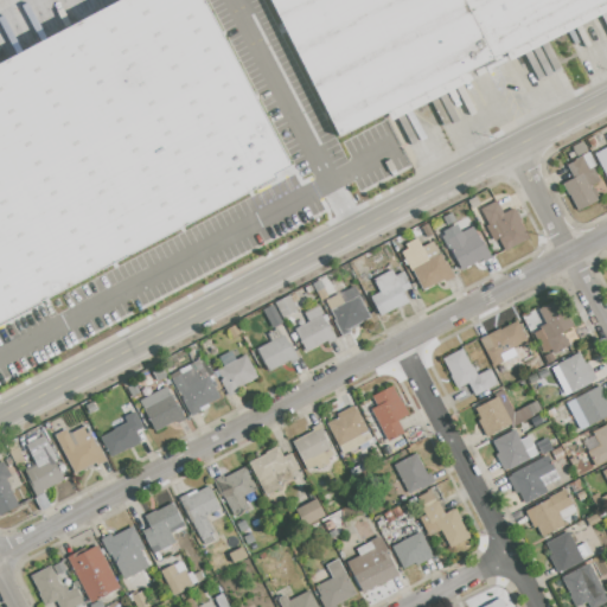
[(0,59),(113,0),(203,0),(289,166),(0,326),(0,59)]
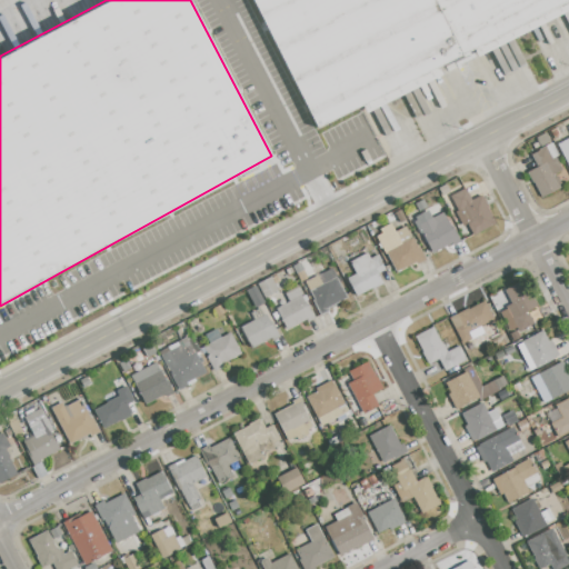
[(562,0),(318,125),(255,0),(562,0)]
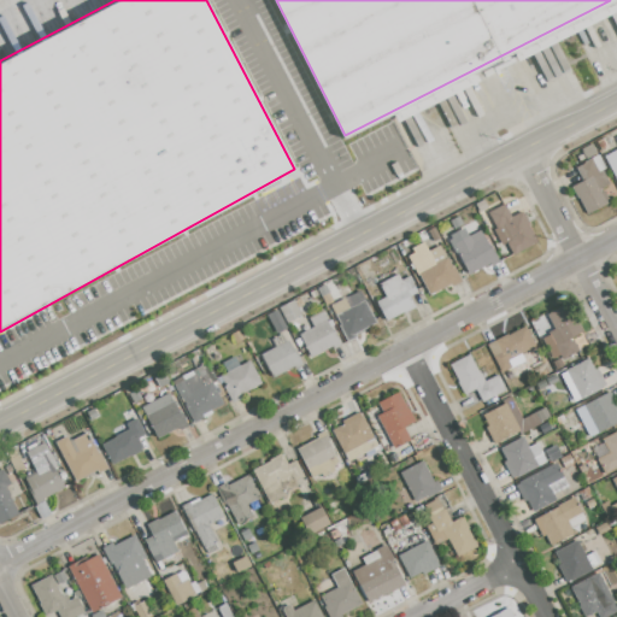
[(471,84),(483,110),(446,128),(434,104),(471,84)]
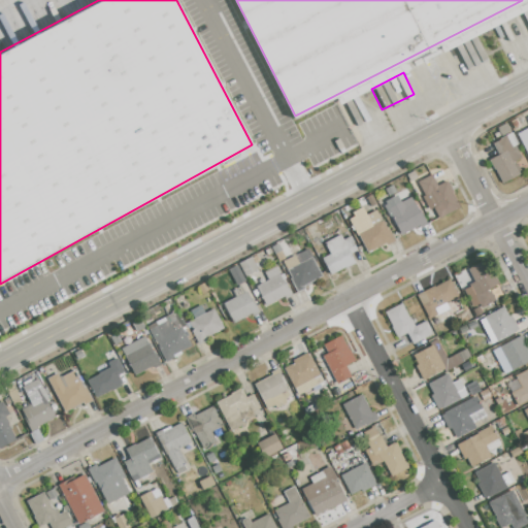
[(515,129),(510,121),(516,118),(521,126),(515,129)]
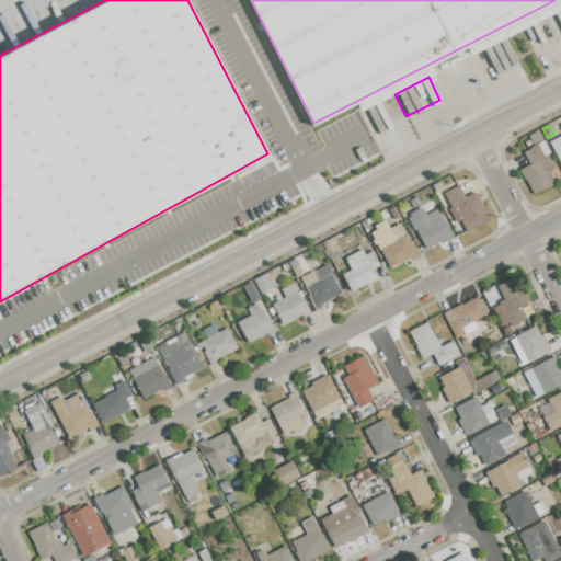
[(560,125),(560,163),(549,142),(560,135),(560,127),(560,126),(560,125)]
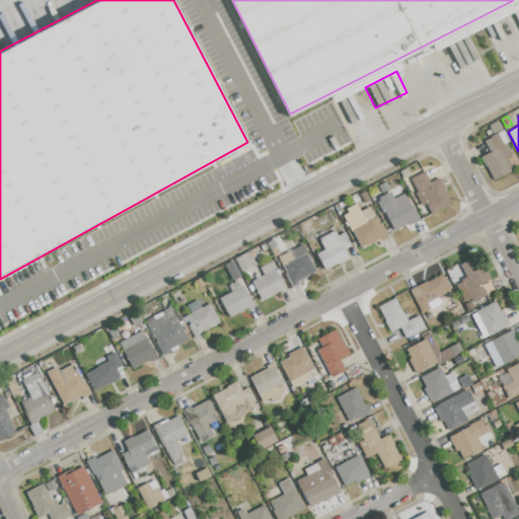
[(502,129),(493,134),(489,126),(498,121),(502,129)]
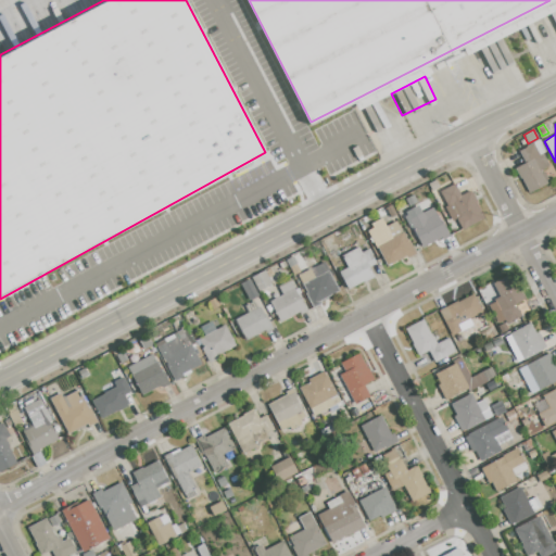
[(539,139),(545,151),(543,153),(550,165),(541,171),(542,174),(544,173),(548,180),(546,181),(547,184),(530,193),(521,178),(521,179),(515,168),(525,163),(519,151),(533,143),(539,139)]
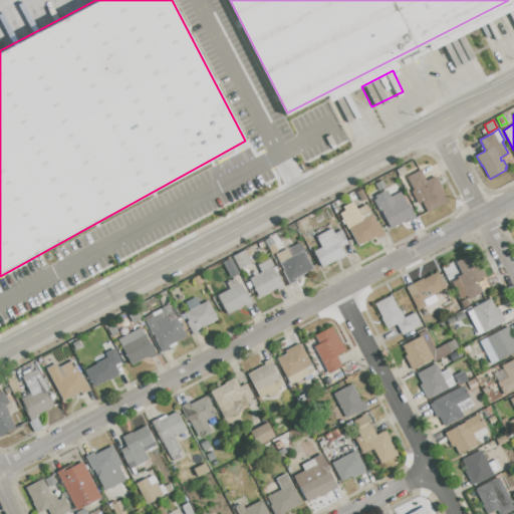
[(405,173),(399,176),(396,171),(402,168),(405,173)]
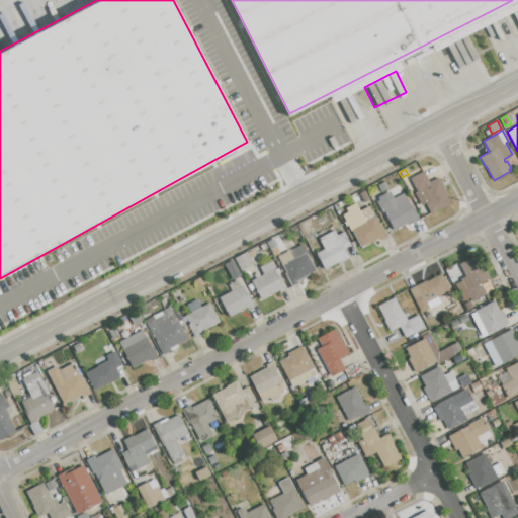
[(438,178),(451,203),(430,213),(425,203),(421,206),(414,193),(417,191),(410,178),(424,171),(429,182),(438,178)]
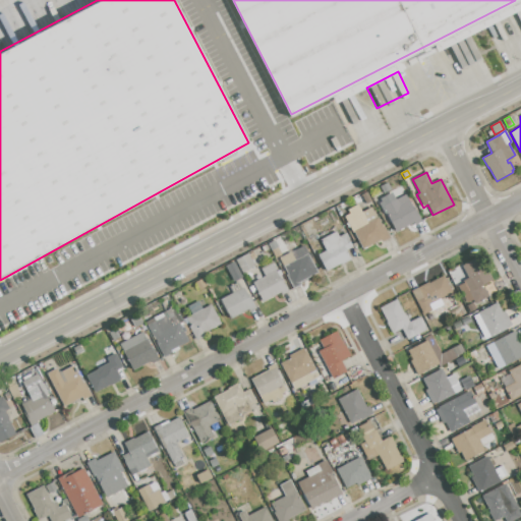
[(369,194),(363,198),(361,193),(367,190),(369,194)]
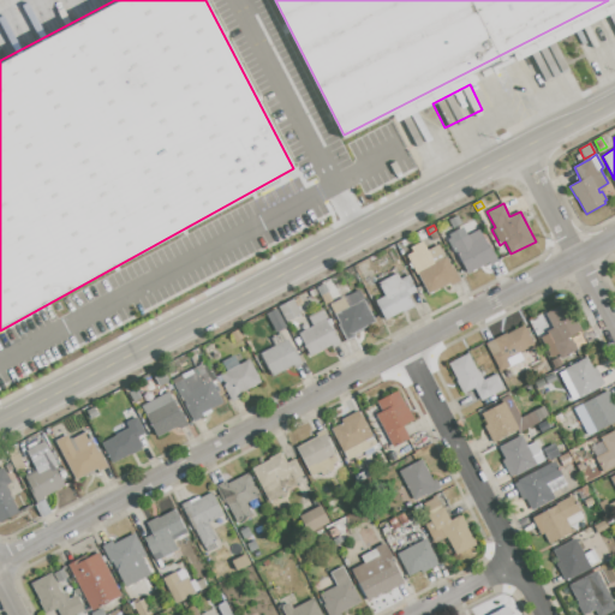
[(479,230),(487,244),(488,244),(497,261),(490,264),(489,262),(467,273),(455,250),(471,243),(467,236),(479,230)]
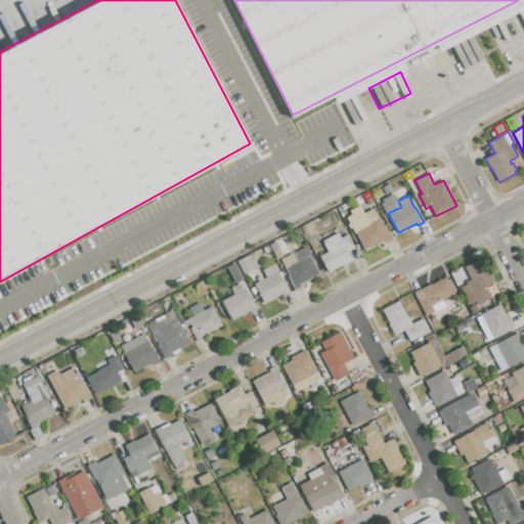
[(364,251),(347,217),(352,215),(350,211),(360,206),(363,213),(374,208),(383,226),(385,226),(392,239),(383,244),(382,242),(364,251)]
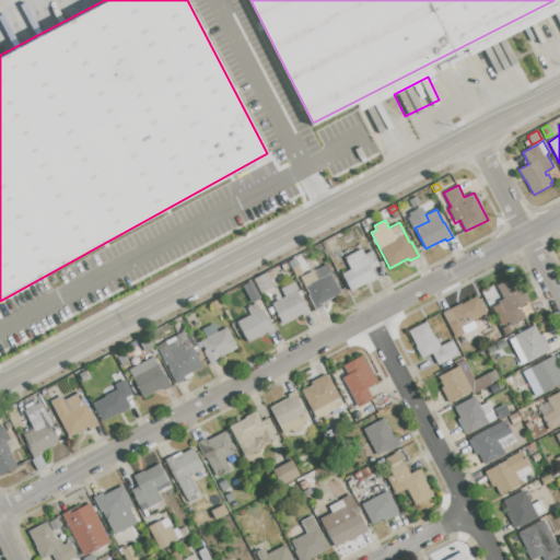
[(351,291),(342,273),(350,270),(345,258),(361,249),(364,255),(371,252),(378,266),(371,269),(376,278),(351,291)]
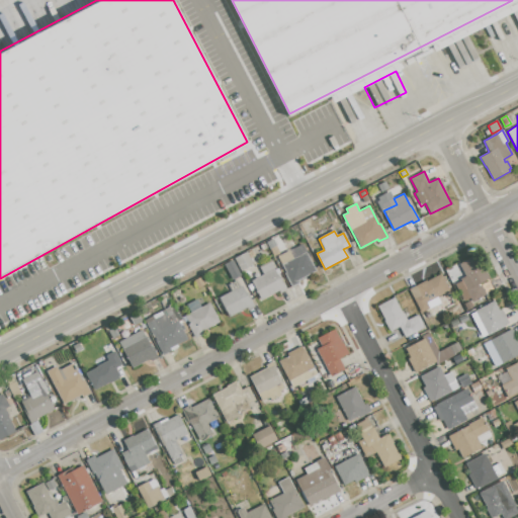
[(269,249),(266,242),(273,239),(276,246),(269,249)]
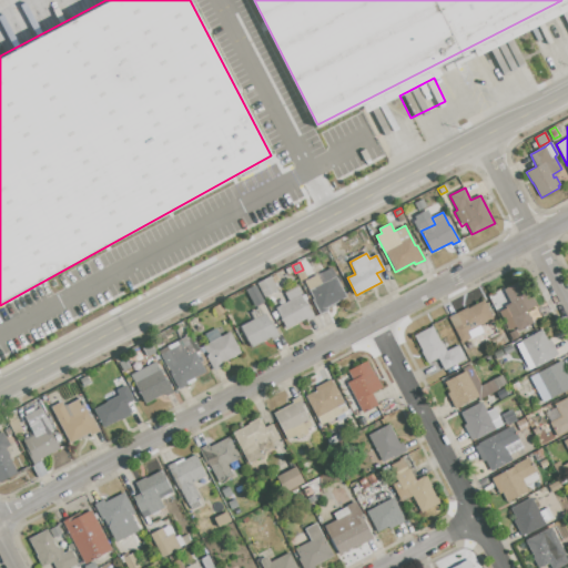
[(335,276),(346,297),(326,307),(328,310),(320,314),(313,300),(314,298),(305,282),(317,275),(322,284),(335,276)]
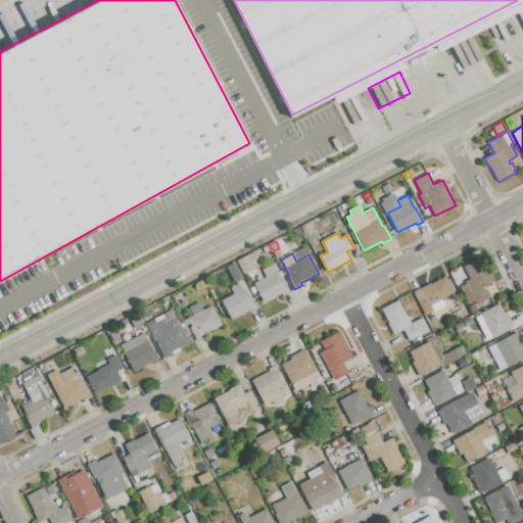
[(243,274),(240,269),(235,271),(233,267),(237,264),(236,262),(249,254),(256,268),(243,274)]
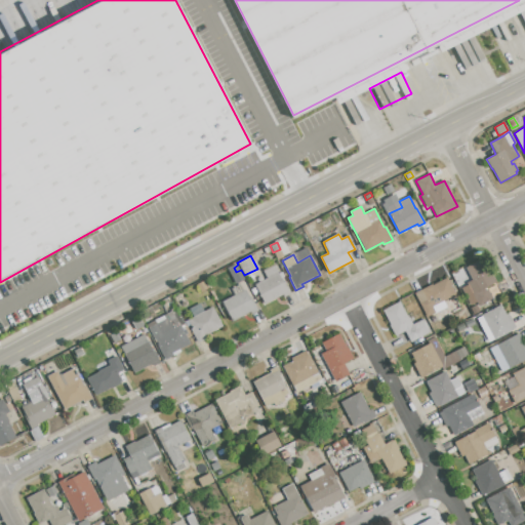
[(479,307),(467,283),(472,280),(466,268),(484,258),(496,283),(487,288),(492,299),(479,307)]
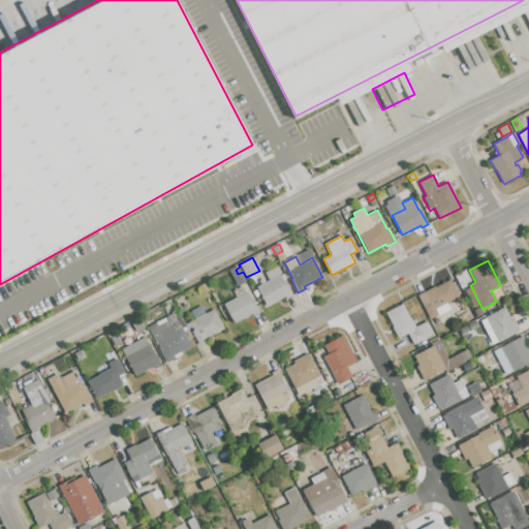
[(277,268),(291,296),(286,299),(285,297),(267,306),(256,286),(270,280),(266,274),(277,268)]
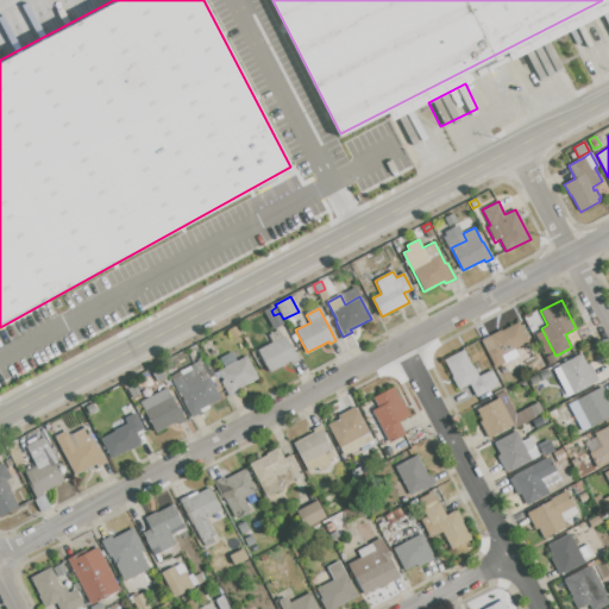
[(519,322),(528,343),(502,356),(504,363),(495,368),(481,340),(519,322)]
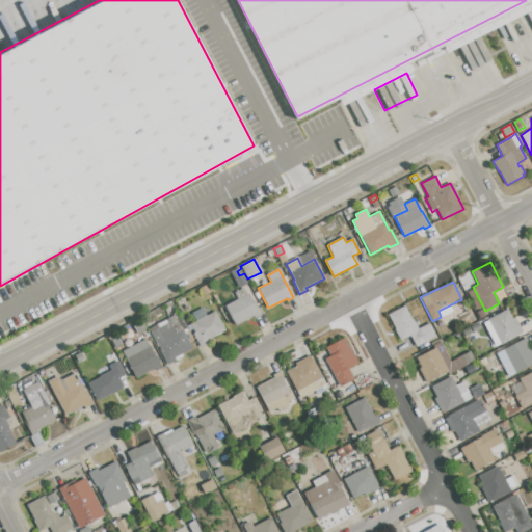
[(209,291),(204,294),(201,287),(206,285),(209,291)]
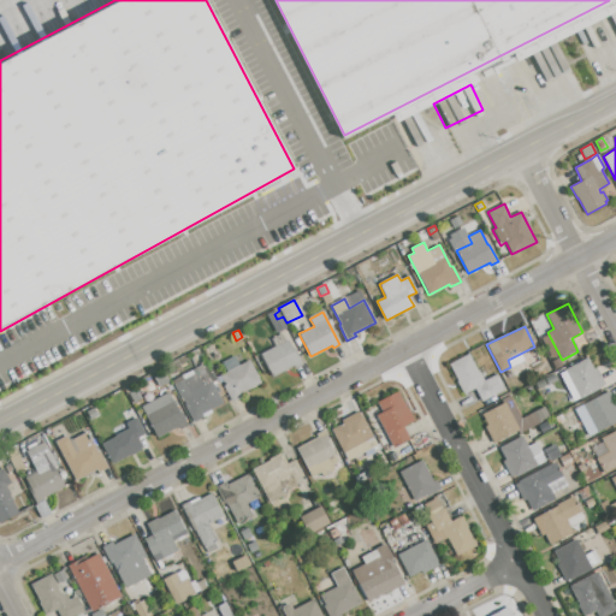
[(272,377),(261,355),(276,347),(271,339),(283,333),(286,342),(288,341),(292,348),(294,347),(302,365),(295,368),(292,366),(272,377)]
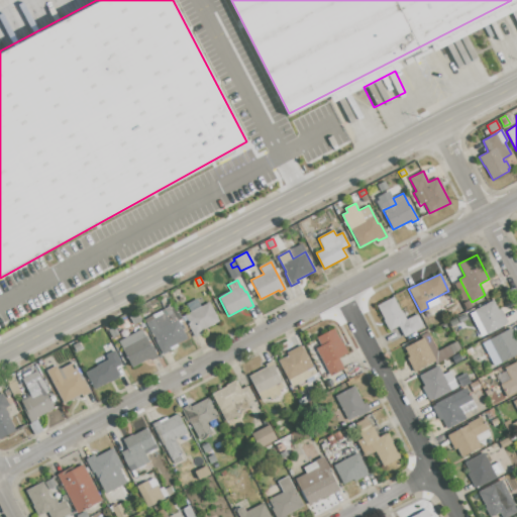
[(424,327),(405,337),(399,326),(390,330),(377,306),(394,297),(406,320),(417,314),(424,327)]
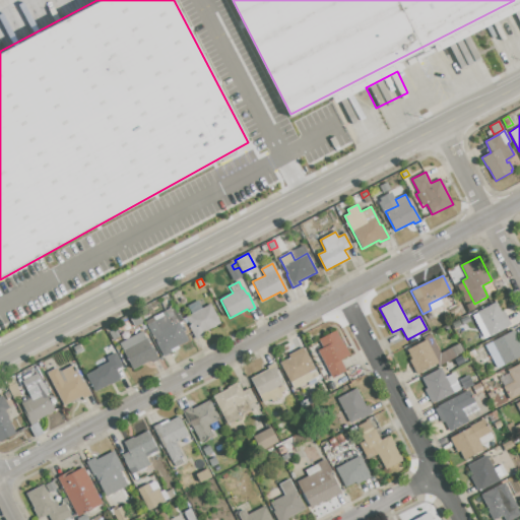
[(210,304),(220,323),(204,332),(205,334),(195,339),(188,326),(190,325),(186,317),(191,314),(187,307),(198,301),(202,309),(210,304)]
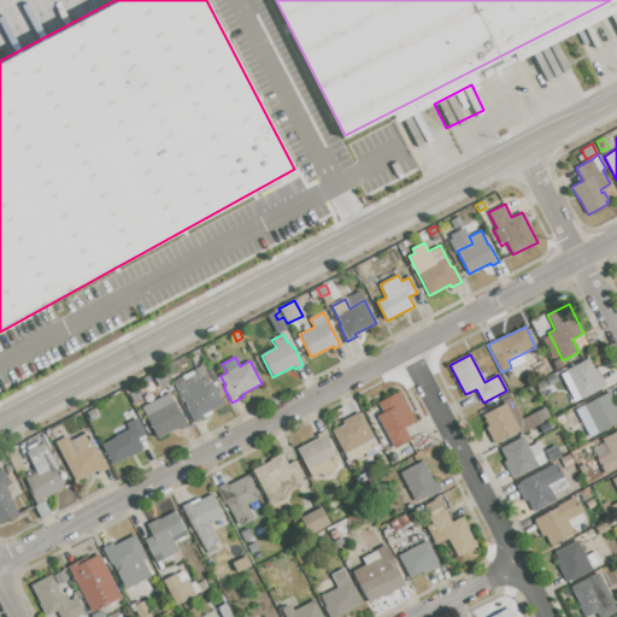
[(565,370),(588,358),(594,370),(597,369),(606,386),(581,399),(565,370)]
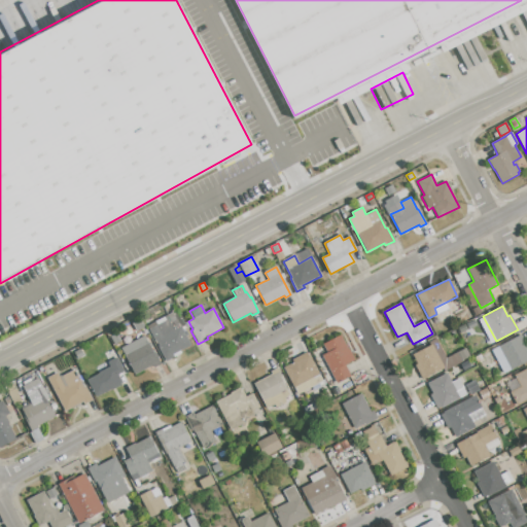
[(147,326),(168,315),(171,321),(177,318),(190,345),(173,354),(174,356),(166,361),(159,348),(160,347),(155,340),(154,341),(147,326)]
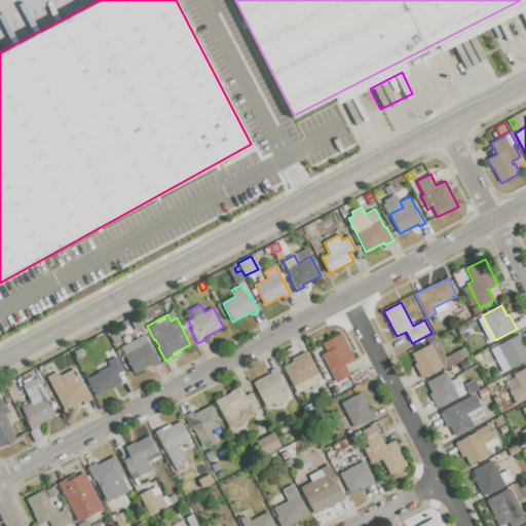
[(137,330),(132,321),(140,316),(145,325),(137,330)]
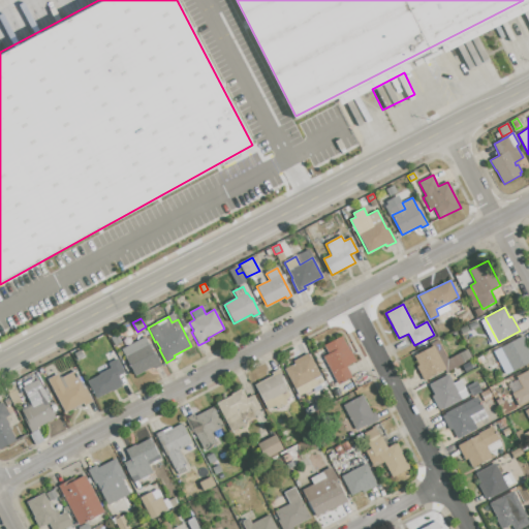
[(115,346),(110,337),(117,334),(121,342),(115,346)]
